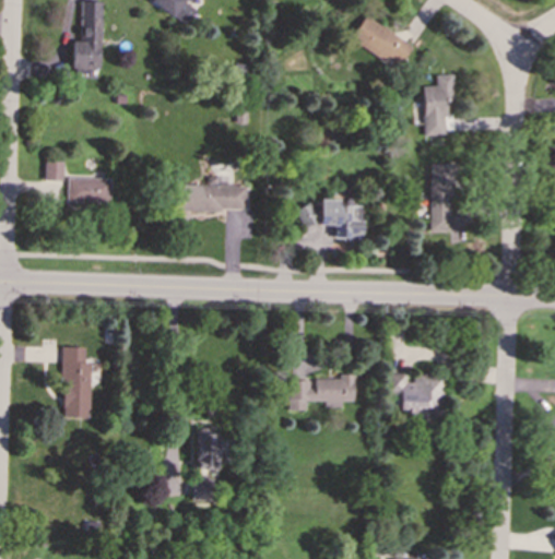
[(102,68),(103,1),(83,0),(82,39),(73,39),(72,68),(102,68)]
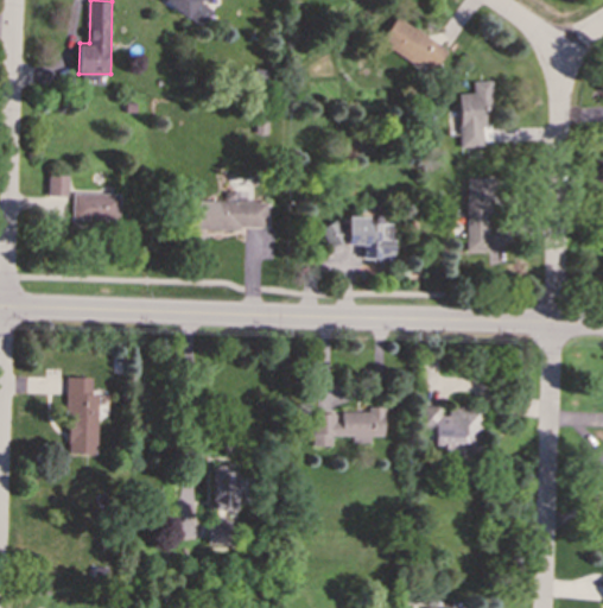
[(203,0),(166,0),(166,1),(202,27),(215,11),(203,1),(203,0)]
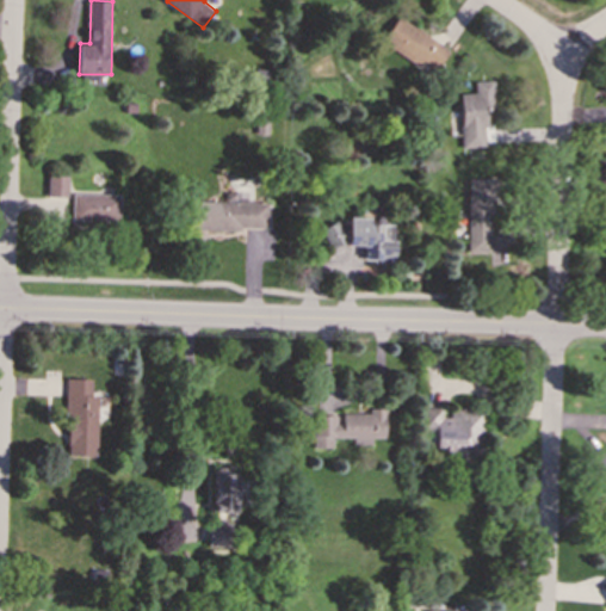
[(453,50),(401,17),(384,42),(437,76),(453,50)]
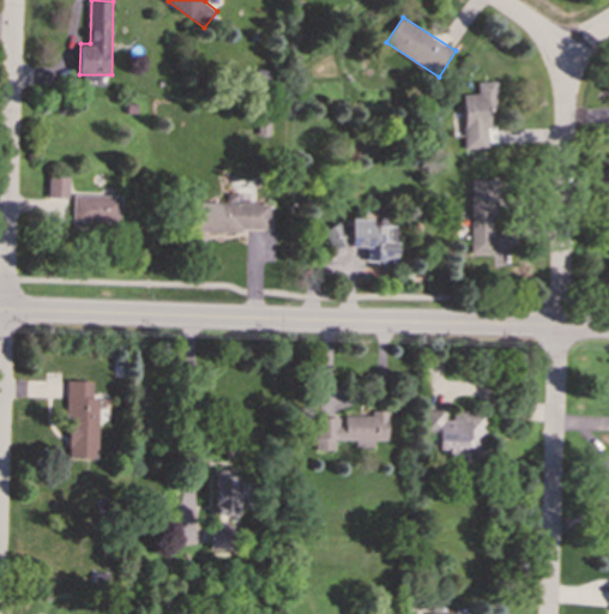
[(465,95),(466,149),(492,148),(490,110),(500,109),(499,82),(480,83),(481,95),(465,95)]
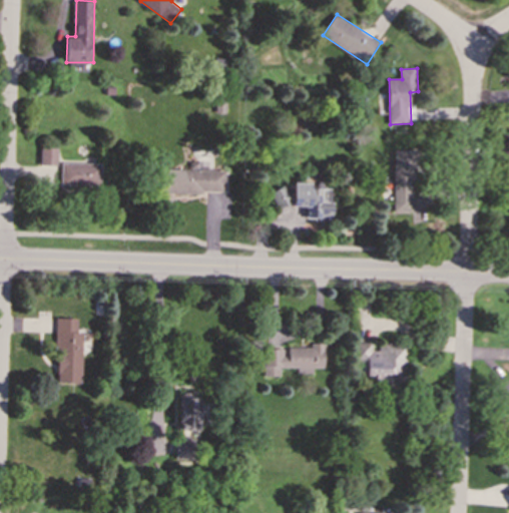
[(59,165),(60,148),(42,147),(42,165),(59,165)]
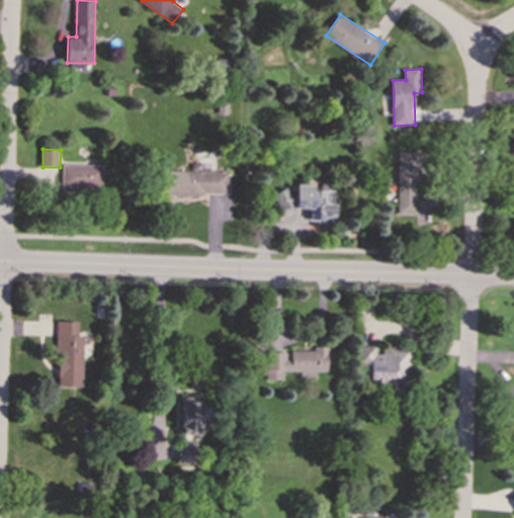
[(419,224),(434,224),(433,197),(422,197),(422,151),(399,152),(400,214),(419,214),(419,224)]
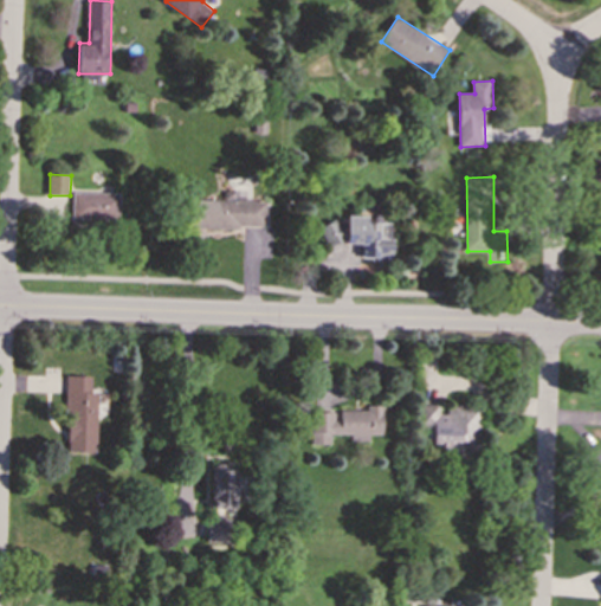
[(122,193),(75,192),(75,219),(122,219),(122,193)]
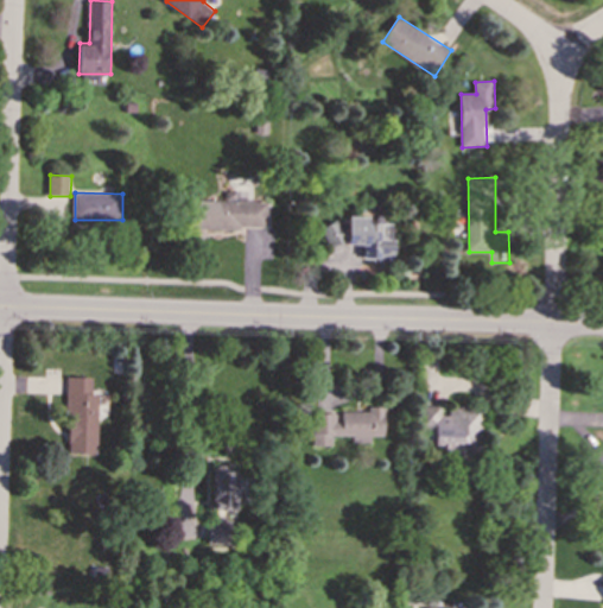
[(267,229),(268,202),(235,201),(236,192),(227,192),(227,201),(194,200),(192,228),(267,229)]
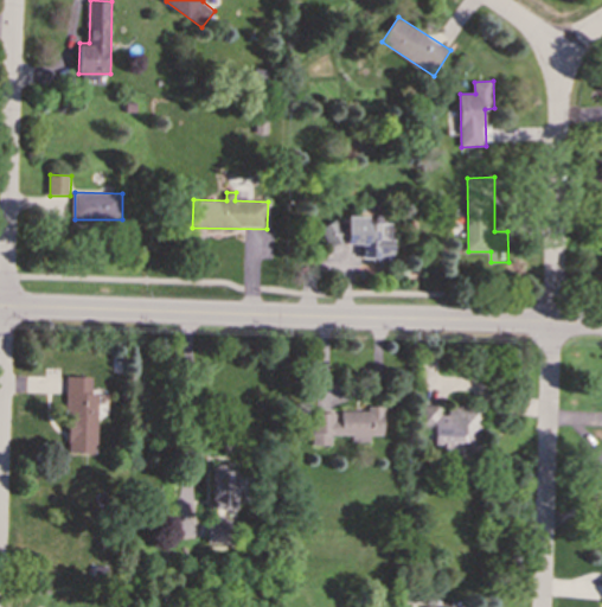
[(392,260),(394,223),(367,222),(367,217),(347,216),(347,244),(364,244),(363,260),(392,260)]
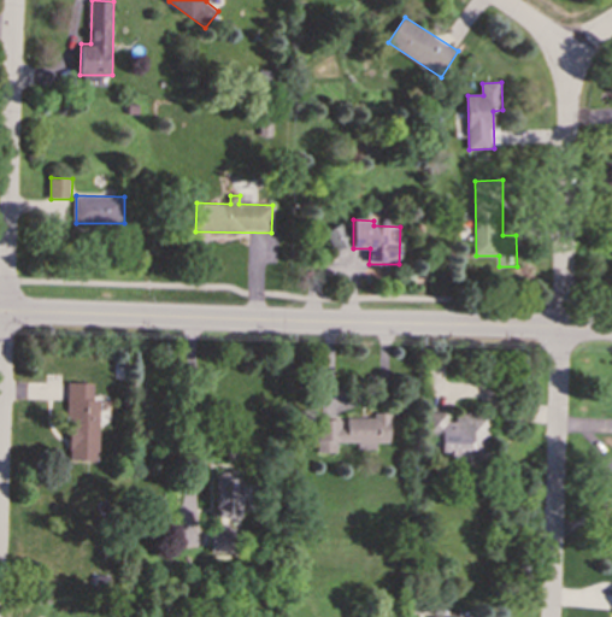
[(101,460),(101,399),(96,399),(96,383),(71,383),(71,460),(101,460)]
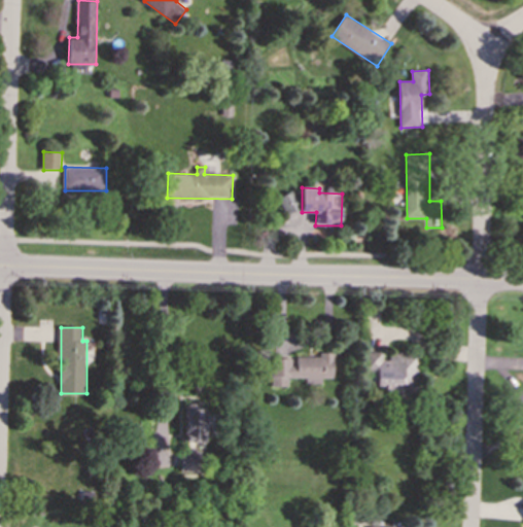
[(421,391),(421,351),(392,352),(392,360),(384,360),(384,351),(369,352),(369,366),(378,366),(379,395),(390,395),(390,391),(421,391)]
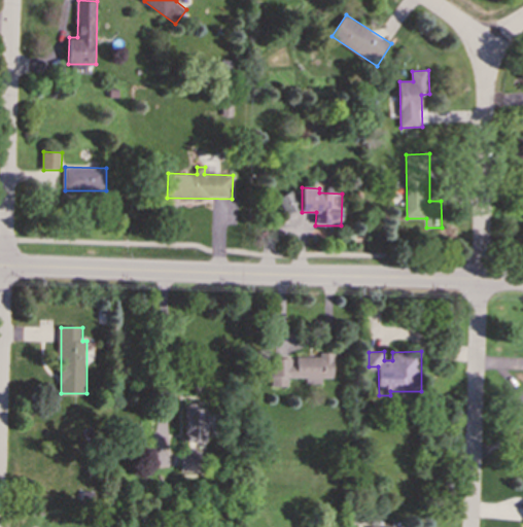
[(335,378),(335,353),(321,352),(321,357),(295,357),(295,358),(273,357),(273,386),(290,386),(290,378),(307,378),(307,383),(323,383),(323,378),(335,378)]
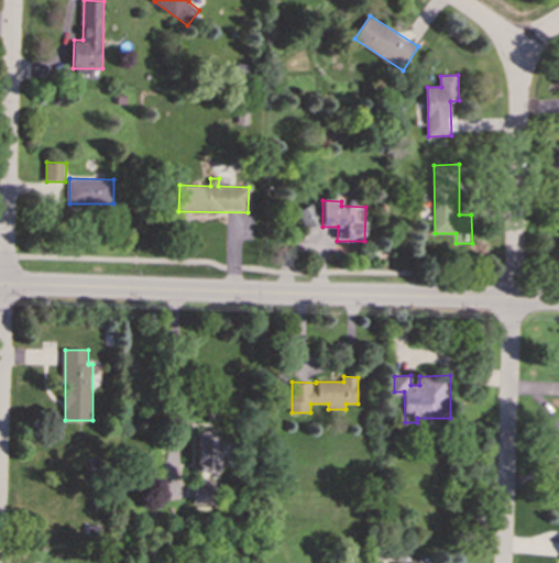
[(198,430),(198,475),(222,475),(222,457),(231,459),(231,443),(223,442),(223,430),(198,430)]
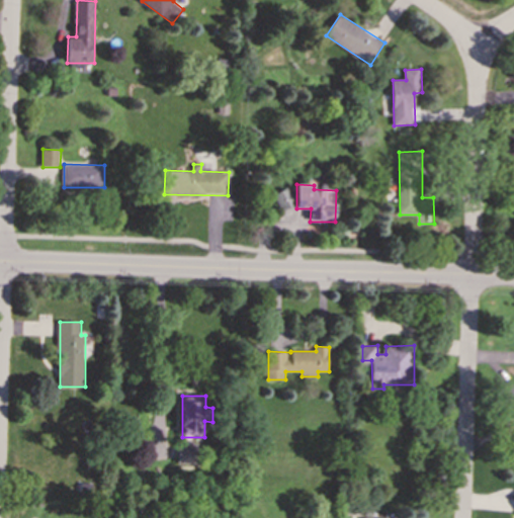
[(179,463),(199,463),(199,443),(179,443),(179,463)]
